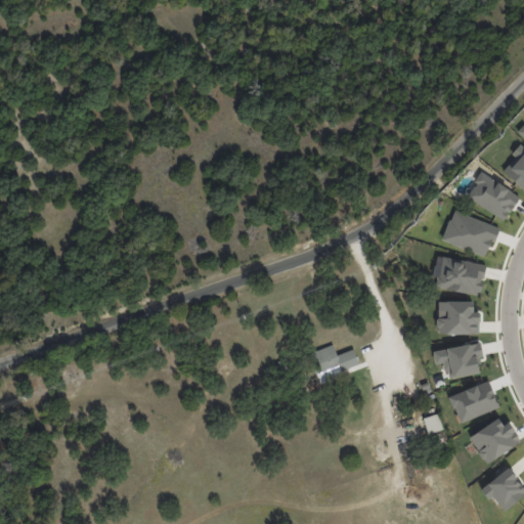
[(519,197),(482,172),(466,195),(503,221),(519,197)]
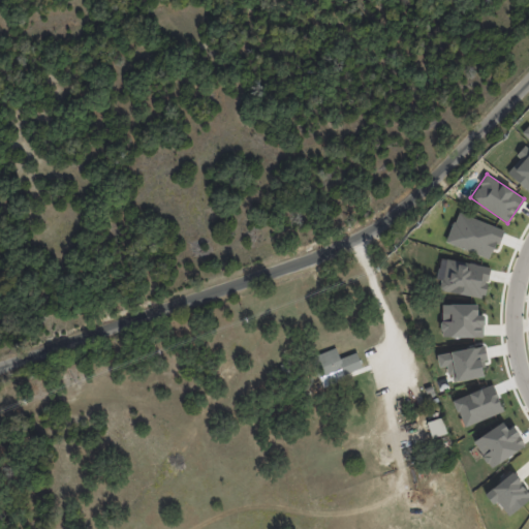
[(445,243),(491,259),(502,228),(457,212),(445,243)]
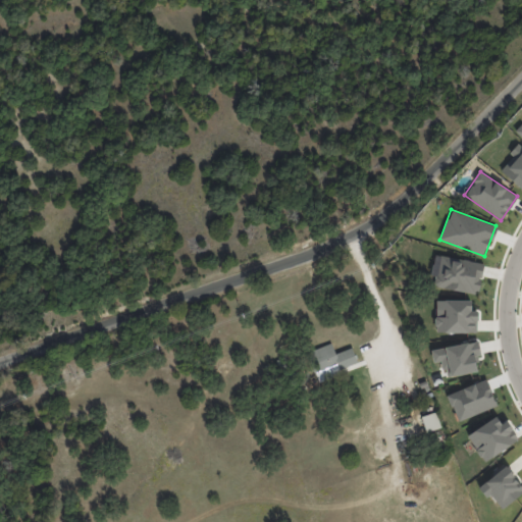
[(483,263),(439,256),(433,286),(478,295),(483,263)]
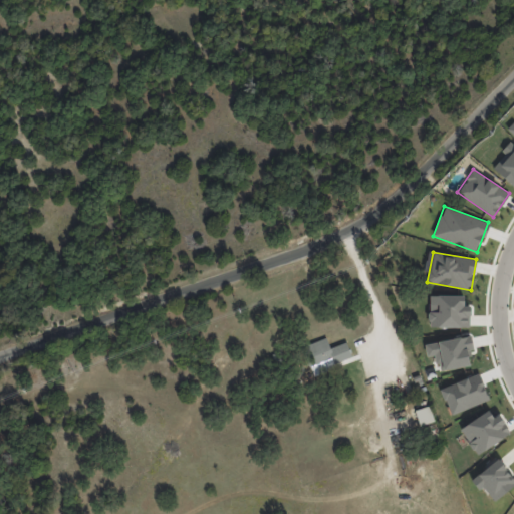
[(430,296),(463,296),(462,306),(469,306),(469,326),(429,326),(429,321),(428,320),(428,314),(429,312),(438,312),(438,304),(430,304),(430,296)]
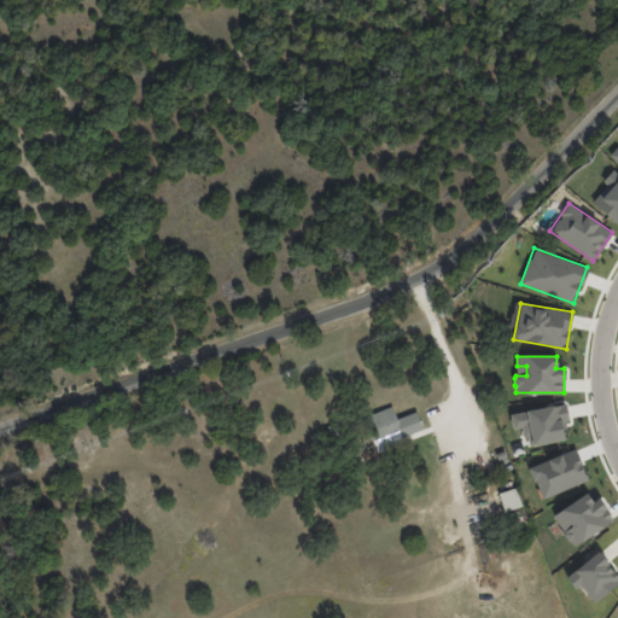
[(509,414),(565,404),(569,420),(565,420),(566,427),(561,429),(564,438),(530,444),(528,436),(523,437),(522,427),(513,429),(509,414)]
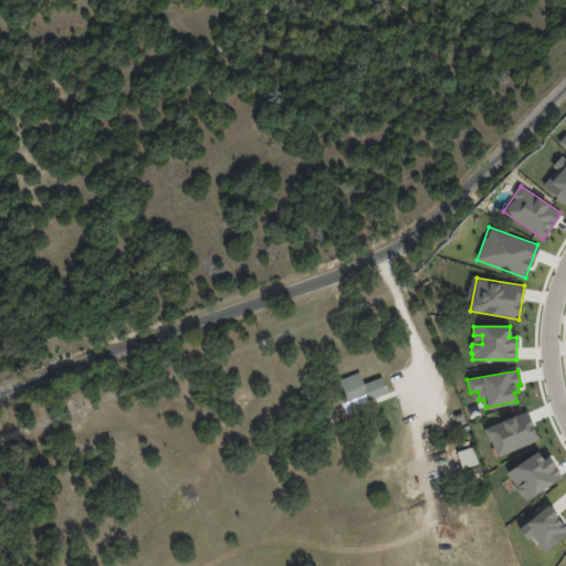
[(390,392),(370,401),(368,396),(345,406),(336,384),(360,373),(366,386),(384,378),(390,392)]
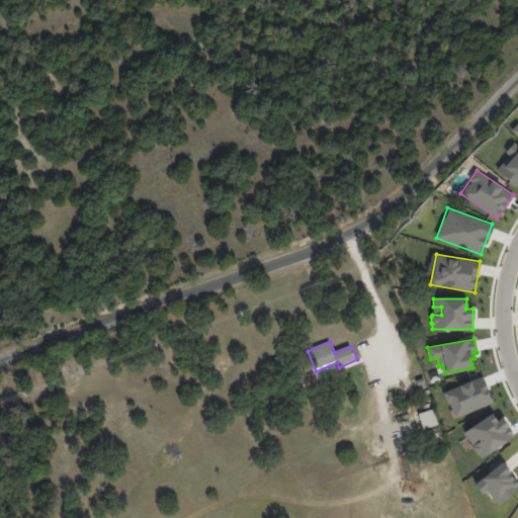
[(442,393),(482,375),(485,382),(484,382),(490,398),(491,398),(493,402),(454,418),(448,403),(446,404),(442,393)]
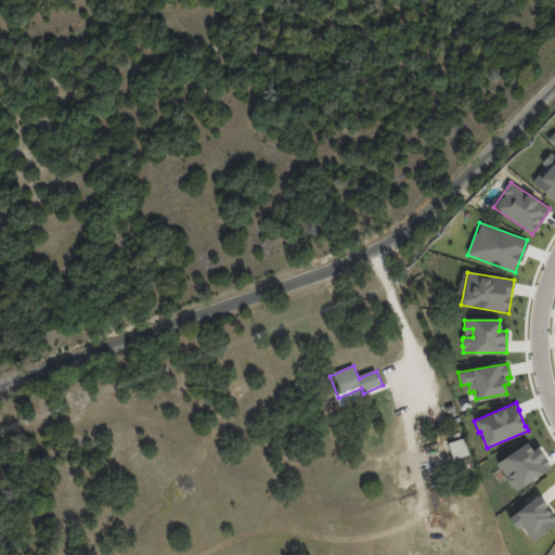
[(468,454),(463,438),(448,443),(453,460),(468,454)]
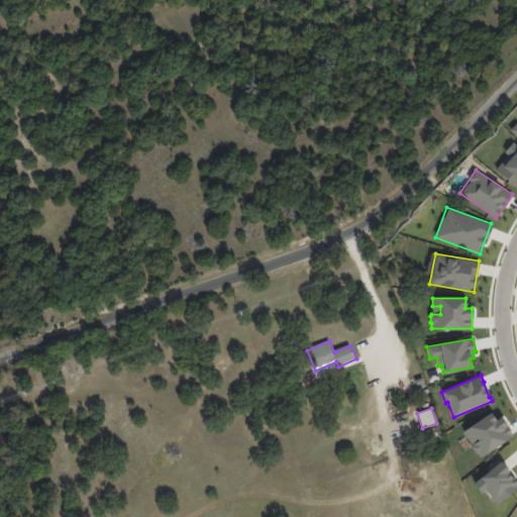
[(461,431),(491,412),(496,420),(501,417),(513,435),(480,457),(477,452),(475,452),(471,447),(471,444),(461,431)]
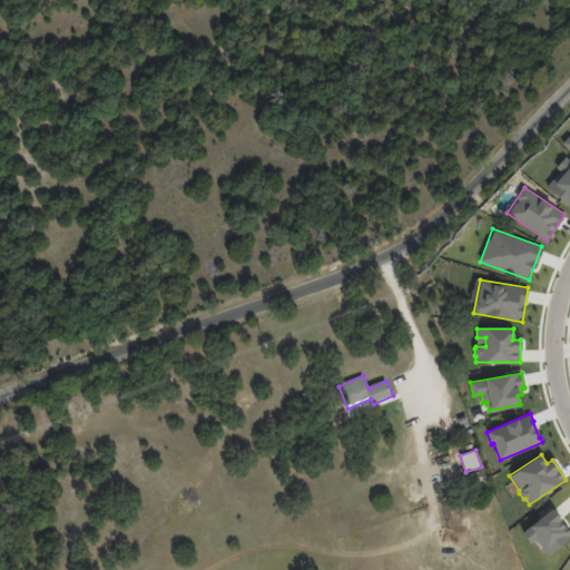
[(522,532),(551,509),(561,521),(560,522),(569,533),(569,536),(548,554),(534,539),(530,542),(522,532)]
